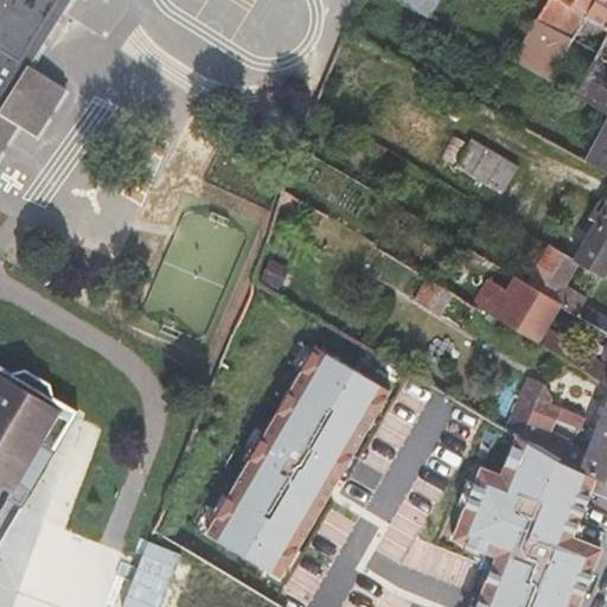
[(0,0),(0,154),(19,125),(37,135),(66,89),(30,65),(70,0),(0,0)]
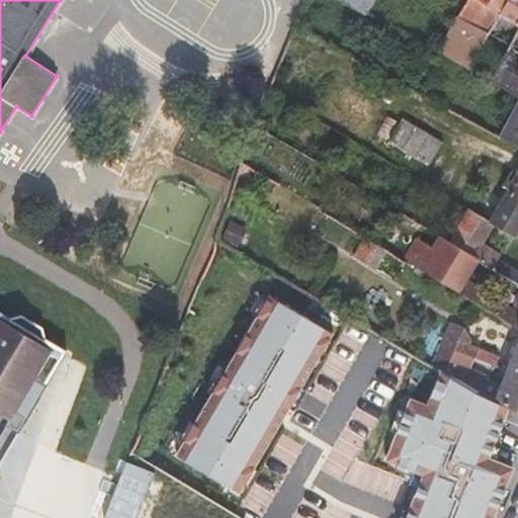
[(346,0),(365,11),(371,0),(346,0)]
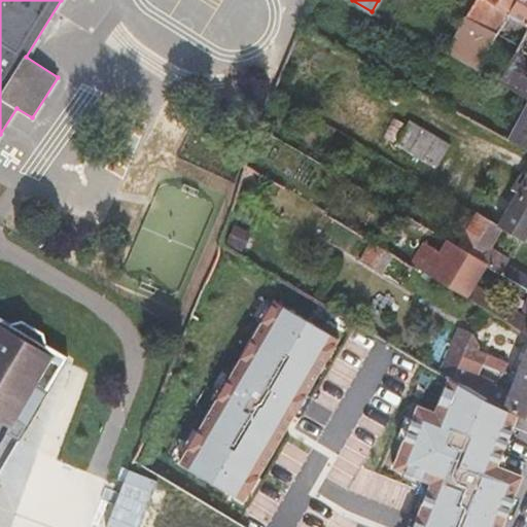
[(489,48),(507,12),(516,0),(475,0),(465,16),(458,29),(447,51),(479,68),(489,48)]
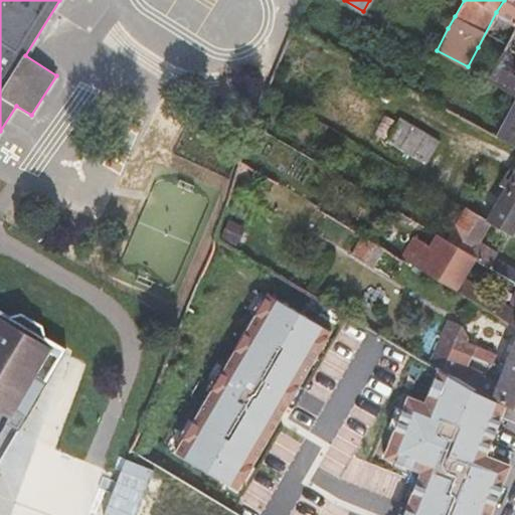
[(514,0),(504,0),(496,12),(514,22),(514,0)]
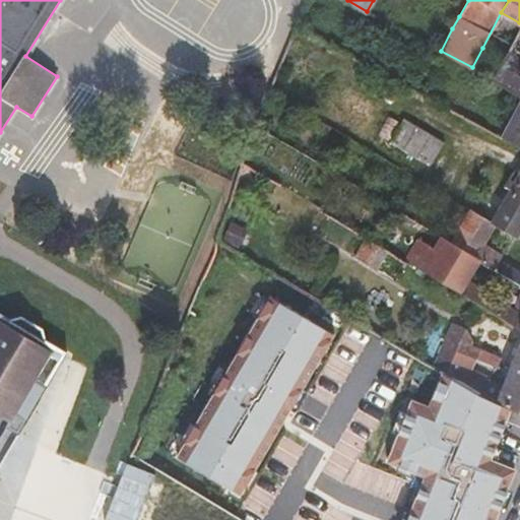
[(519,22),(501,12),(482,48),(502,59),(492,79),(519,95),(519,102),(503,135),(519,143),(519,22)]
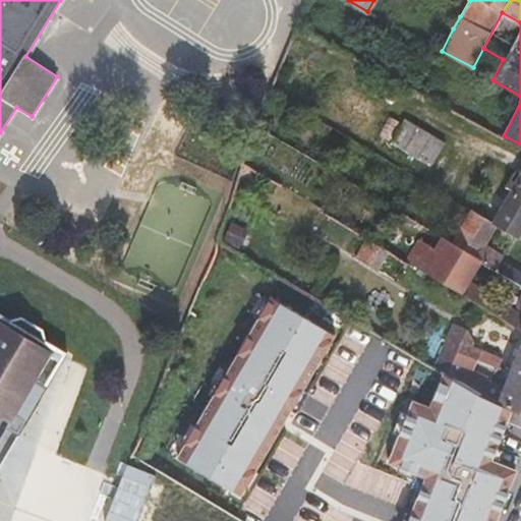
[(404,150),(418,125),(405,118),(391,141),(404,150)]
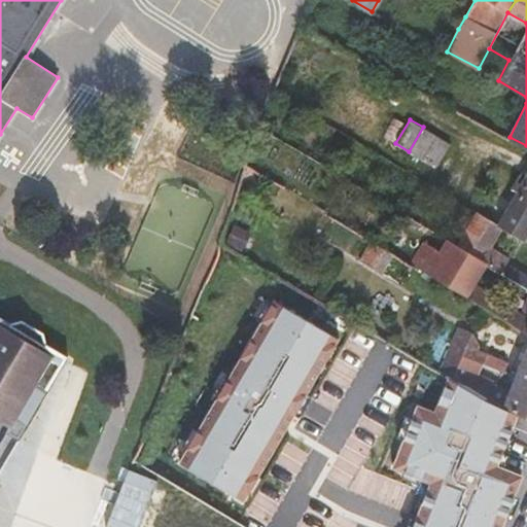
[(423,160),(437,135),(423,127),(409,151),(423,160)]
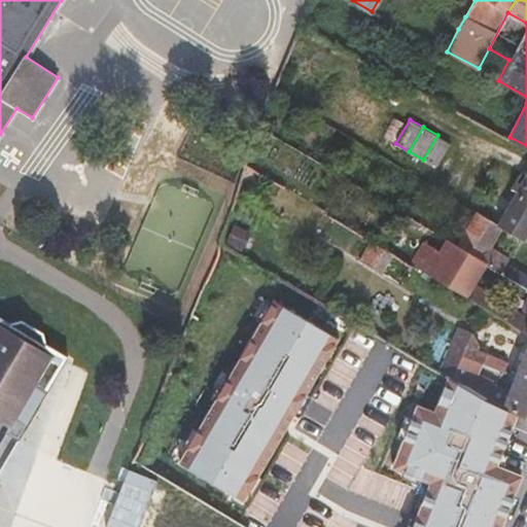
[(451,143),(437,135),(423,160),(436,168),(451,143)]
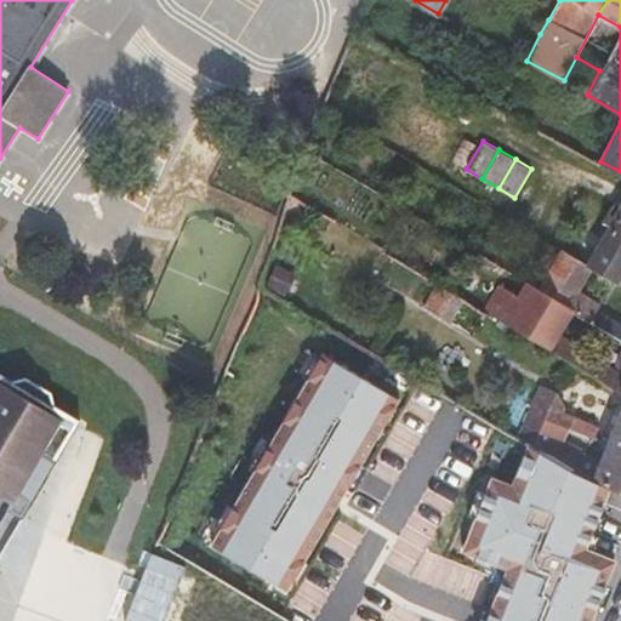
[(610,226),(588,263),(594,267),(616,280),(620,272),(620,206),(616,216),(608,211),(603,221),(610,226)]
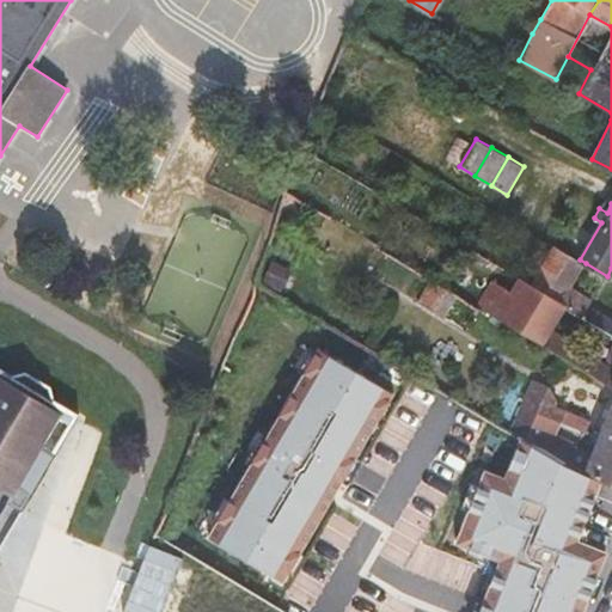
[(611,331),(611,317),(589,304),(593,299),(573,286),(586,263),(580,259),(555,244),(531,282),(568,305),(611,331)]
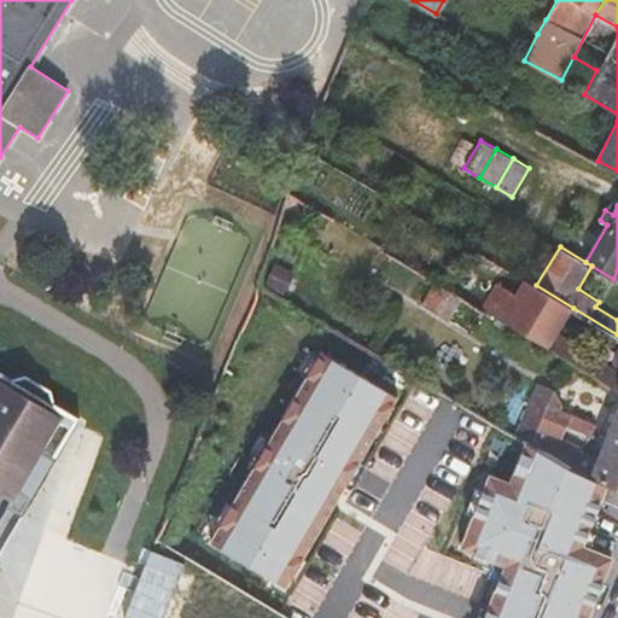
[(617,389),(617,371),(579,347),(559,333),(573,308),(536,285),(528,280),(518,295),(499,283),(482,308),(617,390),(617,389)]
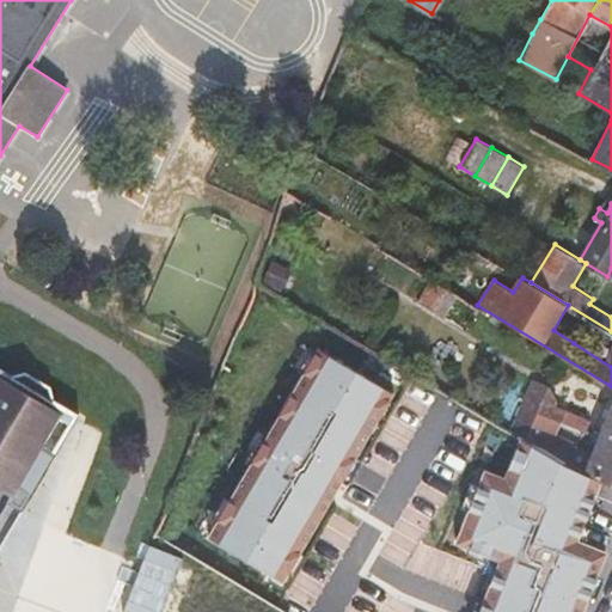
[(457,293),(433,279),(420,300),(444,314),(457,293)]
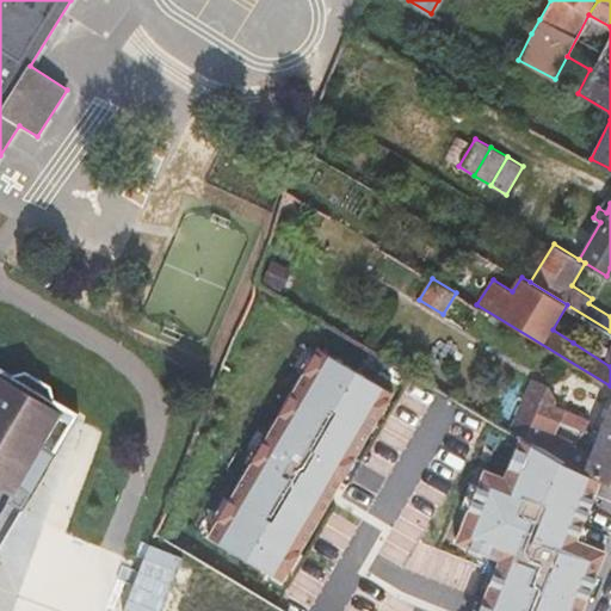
[(319,349),(209,536),(283,580),(393,392),(319,349)]
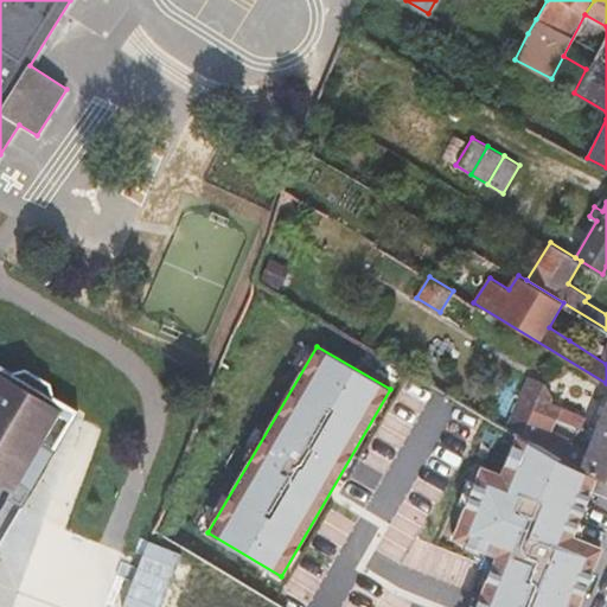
[(0,491),(7,497),(21,505),(31,489),(53,452),(62,436),(78,410),(55,396),(50,382),(25,366),(11,371),(0,364),(0,491)]
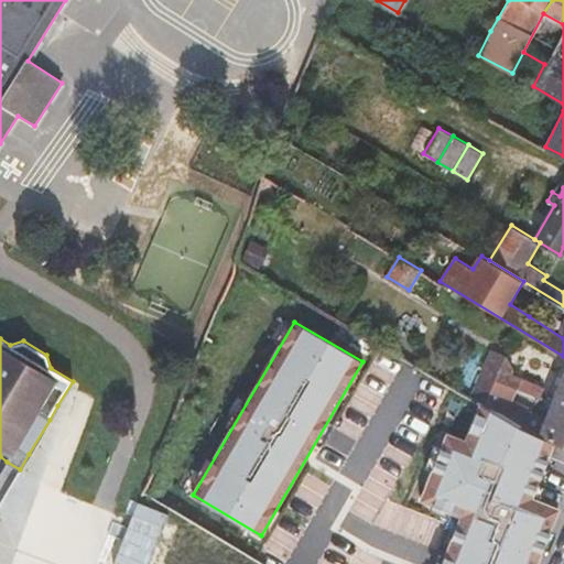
[(490,348),(469,398),(480,403),(488,408),(505,416),(511,402),(517,388),(538,397),(541,388),(522,380),(523,378),(508,371),(499,367),(505,354),(490,348)]
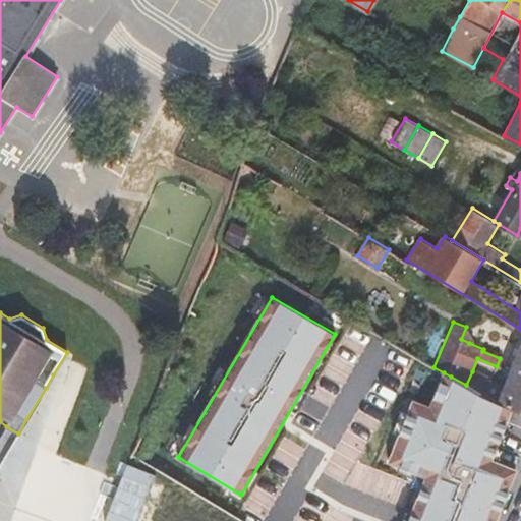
[(520,411),(520,344),(498,402),(512,408),(520,411)]
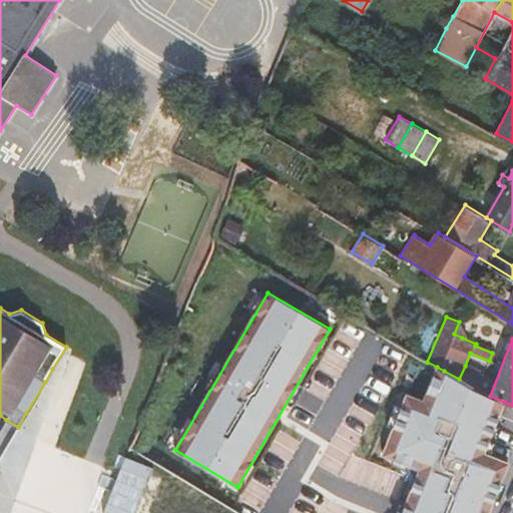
[(481,374),(465,366),(459,379),(473,387),(479,376),(481,374)]
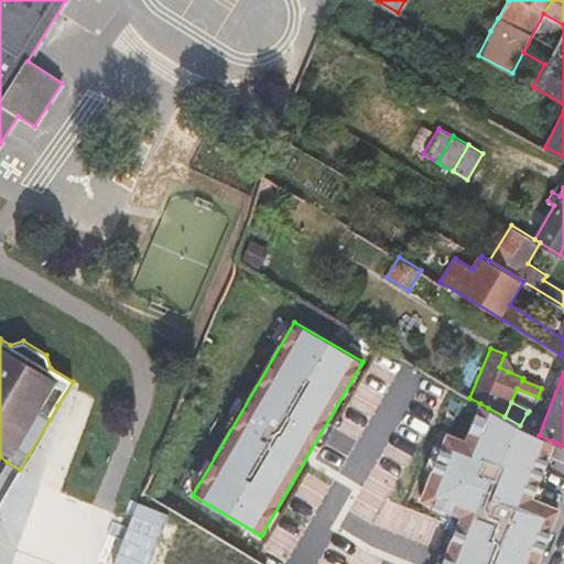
[(443,563),(537,563),(560,508),(532,498),(554,442),(539,435),(520,425),(505,416),(488,408),(480,403),(466,441),(447,433),(422,500),(462,516),(443,563)]
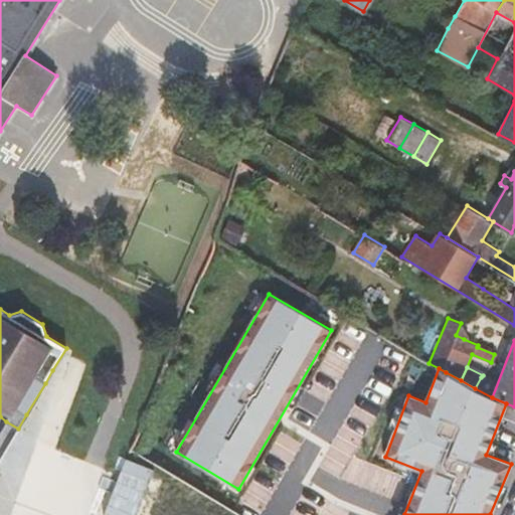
[(481,377),(475,388),(492,397),(497,386),(481,377)]
